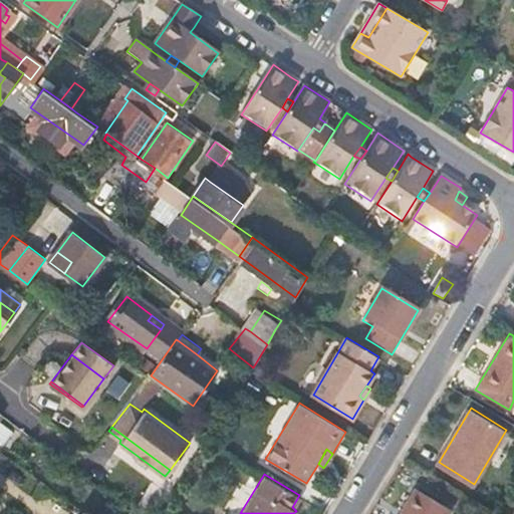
[(448,513),(453,507),(417,486),(400,513),(448,513)]
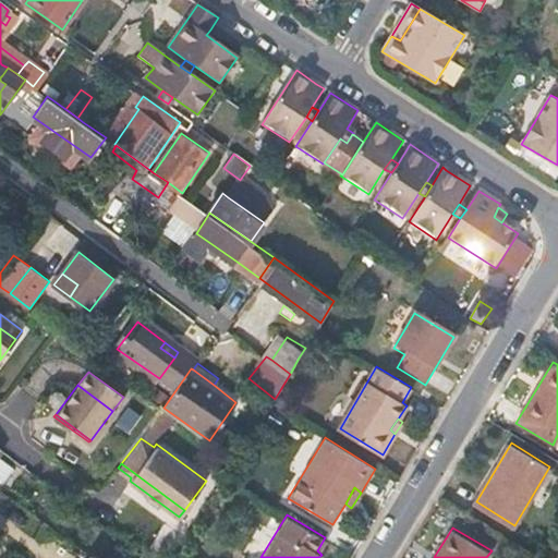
[(148,557),(132,546),(126,554),(131,557),(148,557)]
